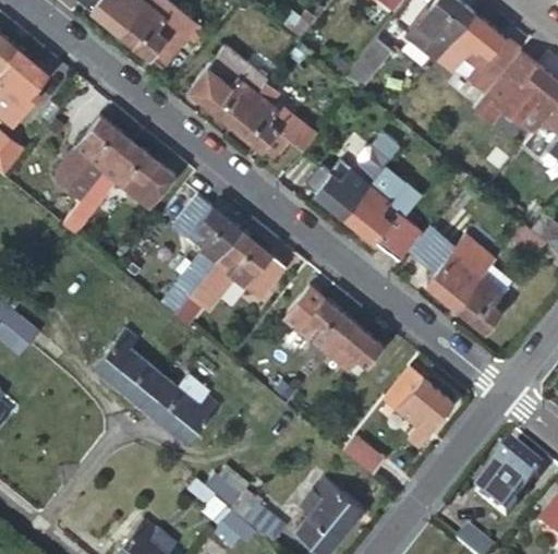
[(82,0),(95,10),(102,0),(82,0)]
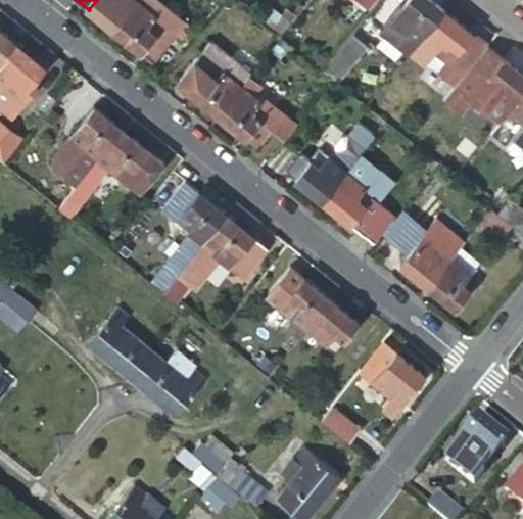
[(96,0),(89,9),(114,31),(138,2),(135,0),(96,0)]
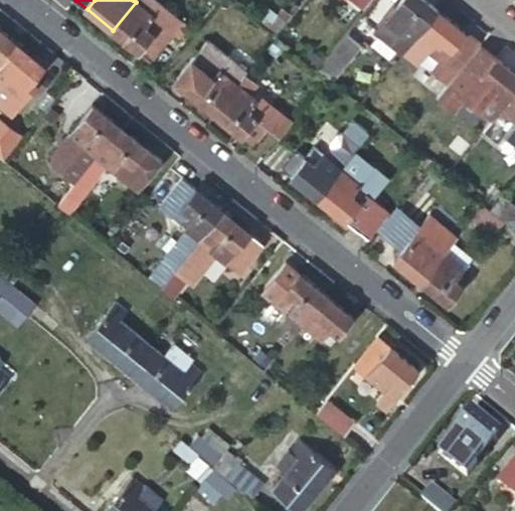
[(189,28),(153,0),(137,0),(136,2),(113,30),(150,61),(173,33),(181,39),(189,28)]
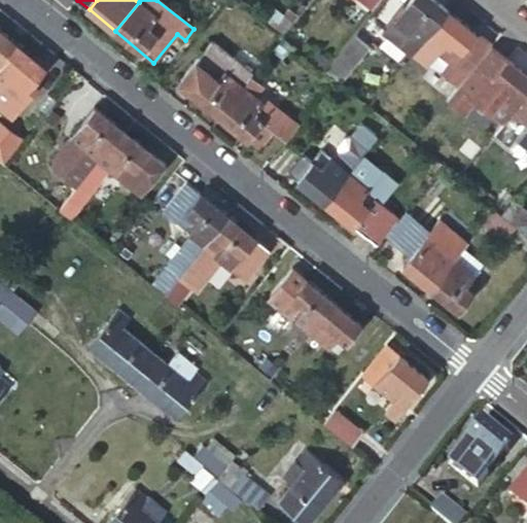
[(381,0),(360,0),(358,3),(371,13),(381,0)]
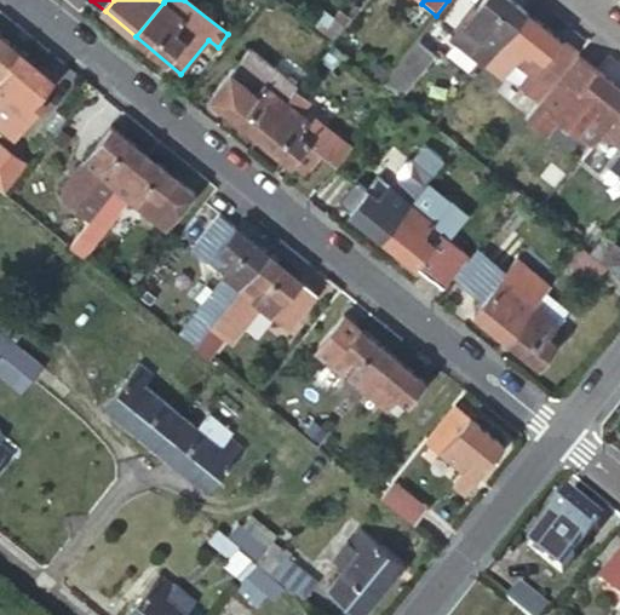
[(499,51),(527,17),(506,0),(487,0),(453,42),(483,68),(488,62),(499,51)]
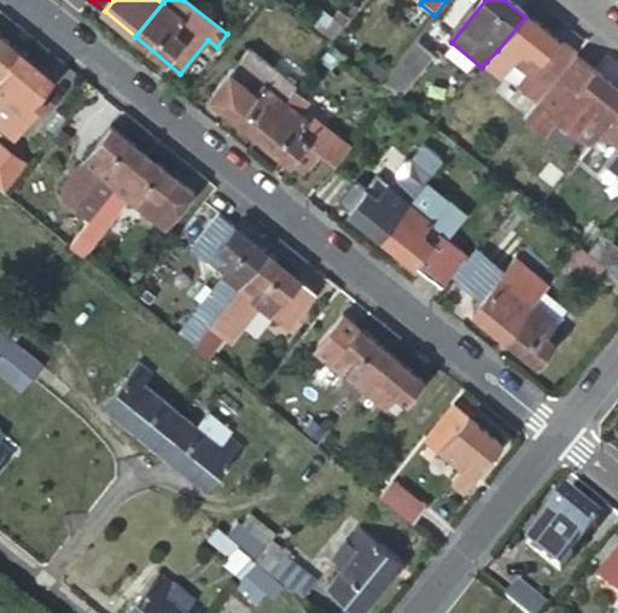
[(320,7),(309,21),(332,40),(351,21),(340,12),(333,19),(320,7)]
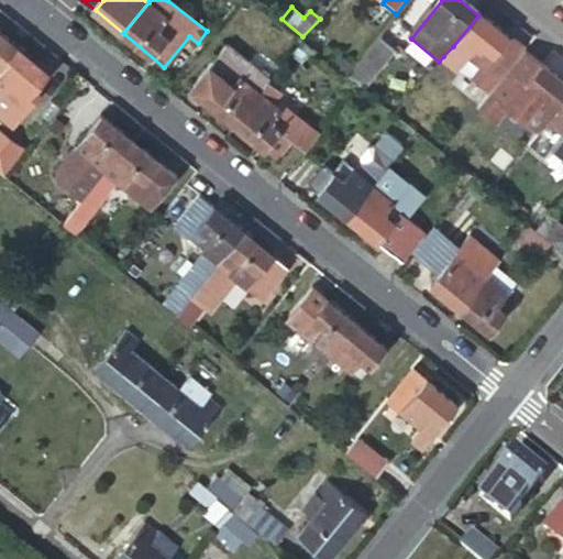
[(453,46),(443,56),(460,70),(489,95),(525,53),(478,15),(453,46)]
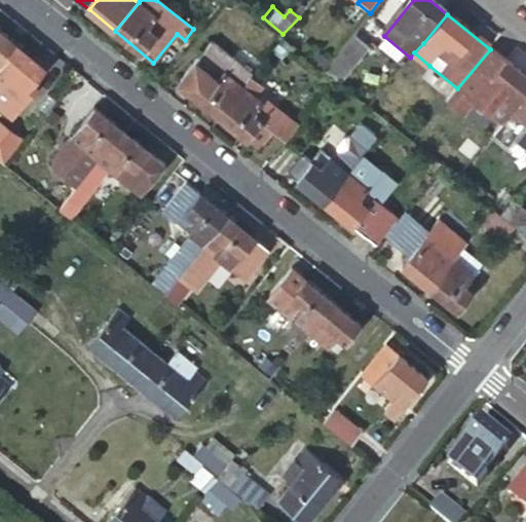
[(0,65),(15,45),(0,32),(0,65)]
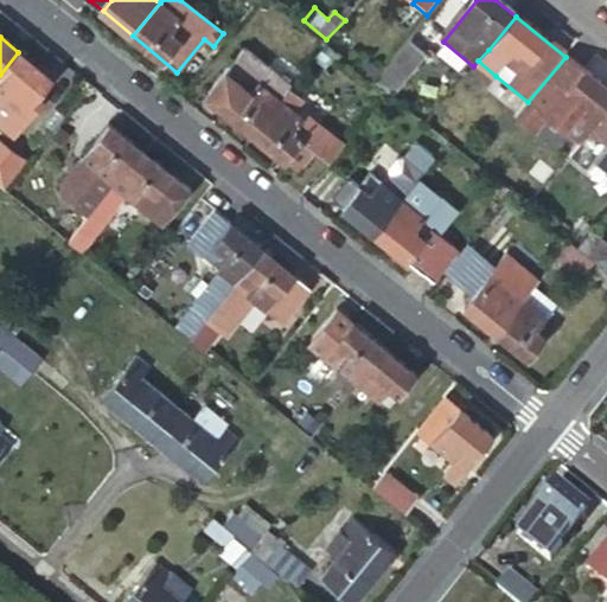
[(291,90),(293,87),(247,49),(208,95),(255,134),(281,102),(291,90)]
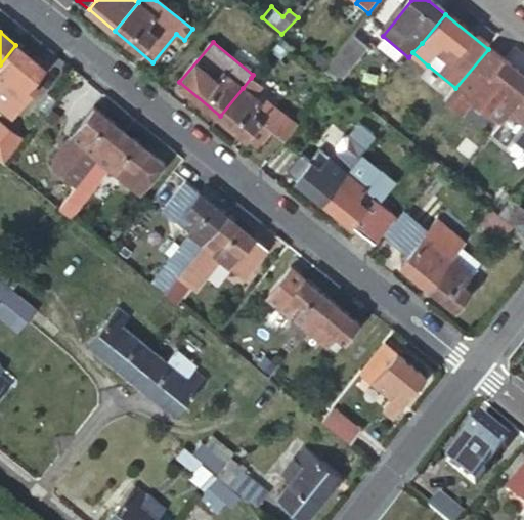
[(0,65),(0,97),(3,100),(19,79),(27,84),(41,67),(15,45),(0,65)]
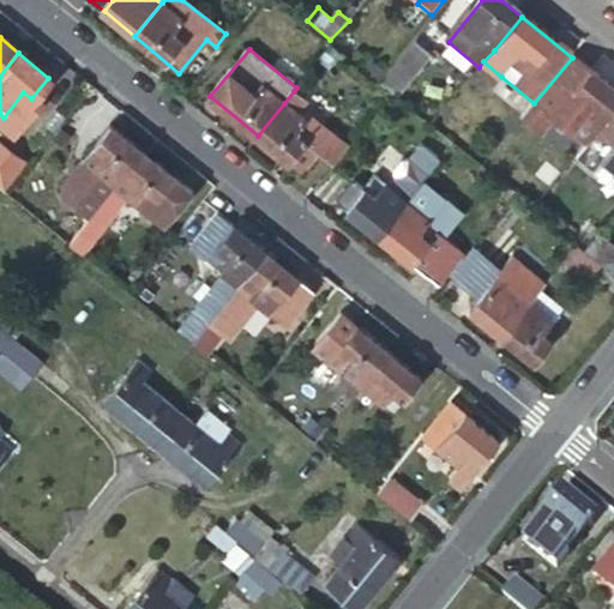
[(417,66),(403,55),(380,85),(393,96),(417,66)]
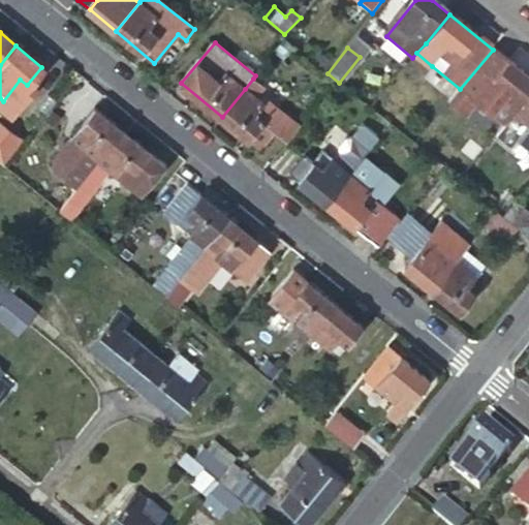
[(506,128),(528,99),(528,78),(512,64),(512,65),(493,50),(460,89),(450,101),(462,111),(472,99),(506,128)]
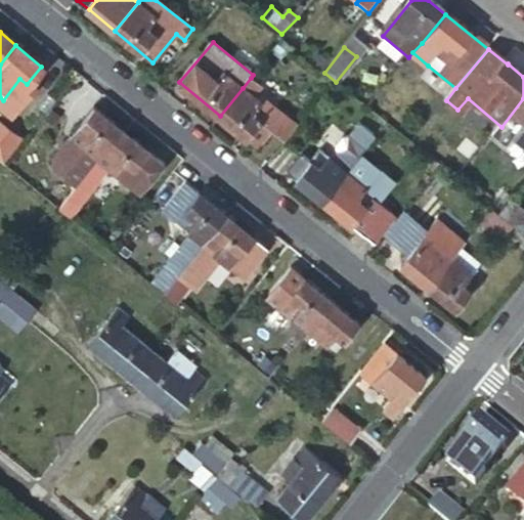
[(263,87),(251,78),(243,88),(255,97),(263,87)]
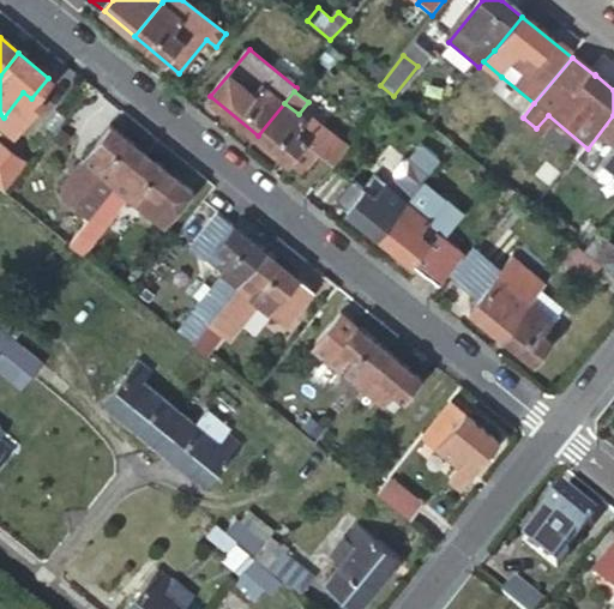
[(284,103),(258,136),(305,175),(323,152),(313,144),(321,133),(299,114),(284,103)]
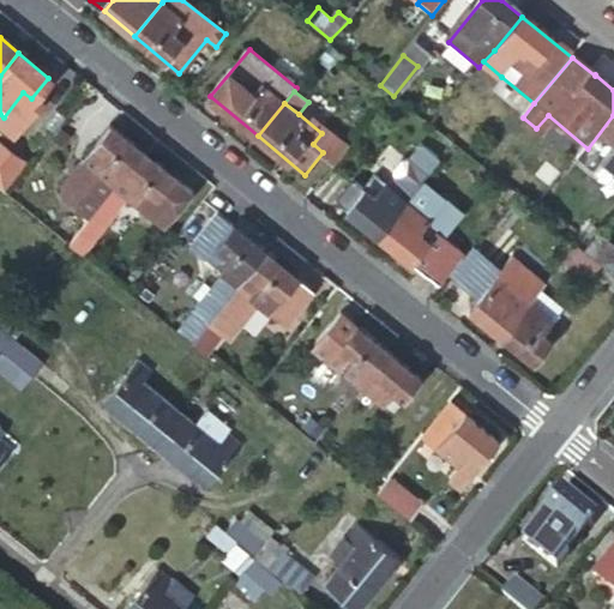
[(613,115),(588,149),(584,152),(601,166),(613,149),(613,115)]
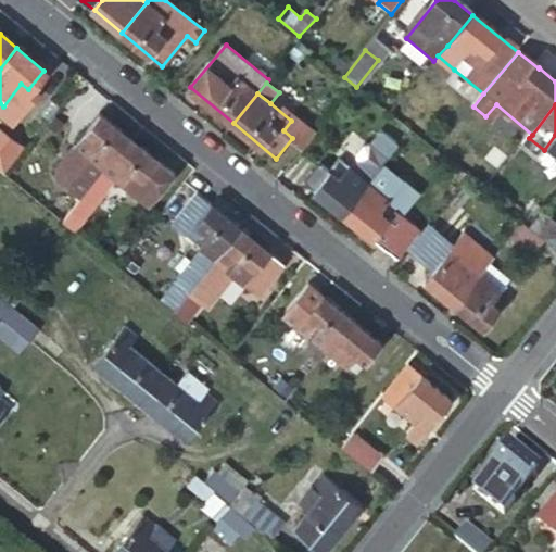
[(474,107),(470,110),(483,120),(485,116),(474,107)]
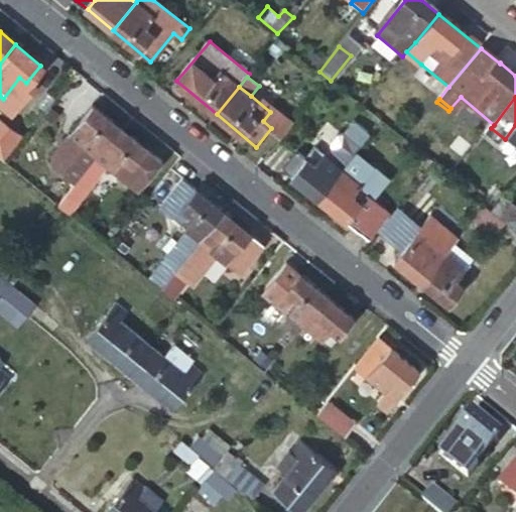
[(90,165),(120,129),(93,108),(78,125),(87,132),(72,151),(90,165)]
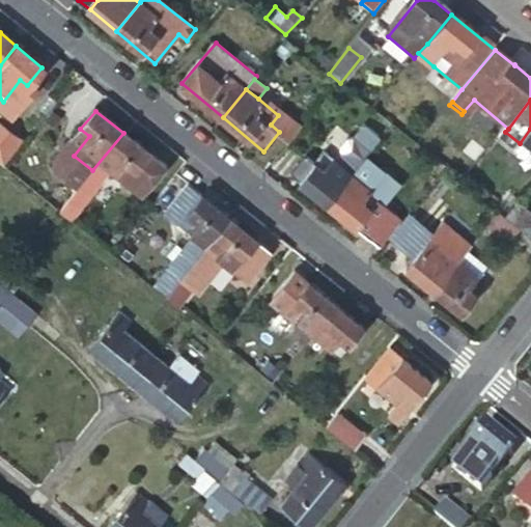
[(0,126),(0,160),(2,162),(20,141),(0,126)]
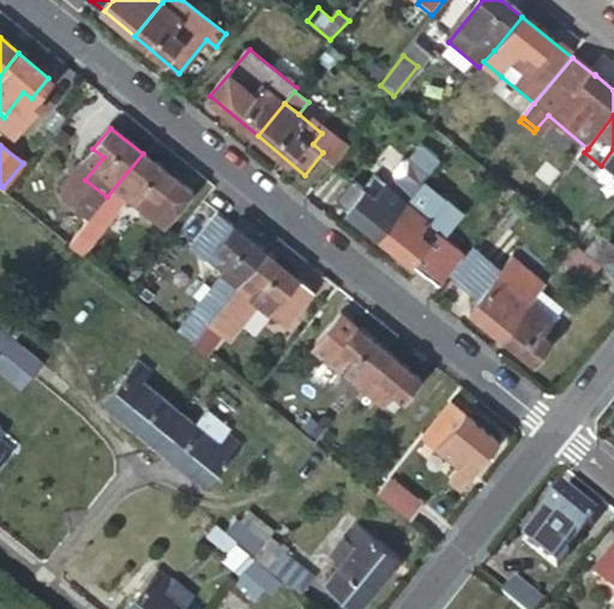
[(192,194),(143,154),(107,197),(91,217),(103,228),(128,199),(164,228),(192,194)]
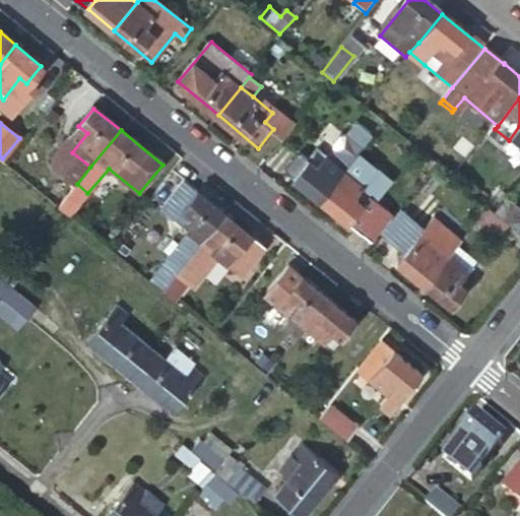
[(336,145),(327,156),(345,172),(354,159),(336,145)]
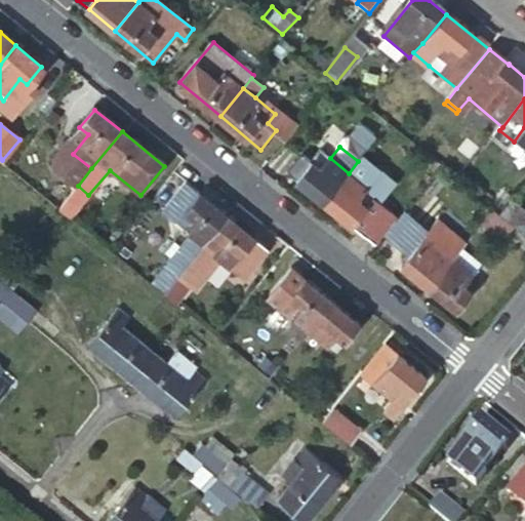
[(291,175),(326,203),(350,174),(349,173),(330,158),(324,154),(315,165),(306,157),(291,175)]
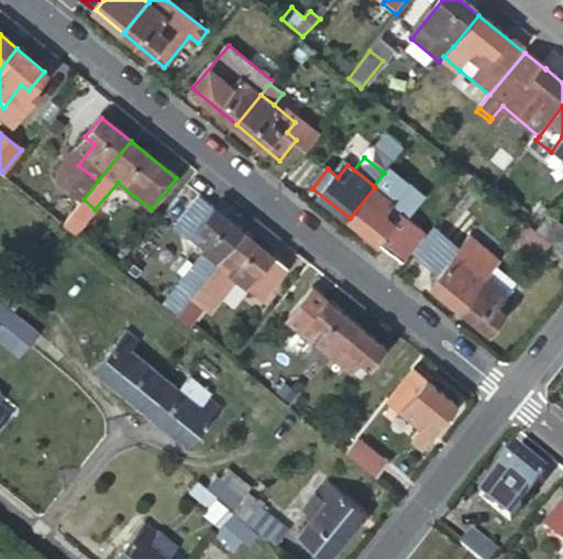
[(375,187),(350,218),(379,242),(404,263),(427,236),(406,218),(423,196),(388,170),(375,187)]
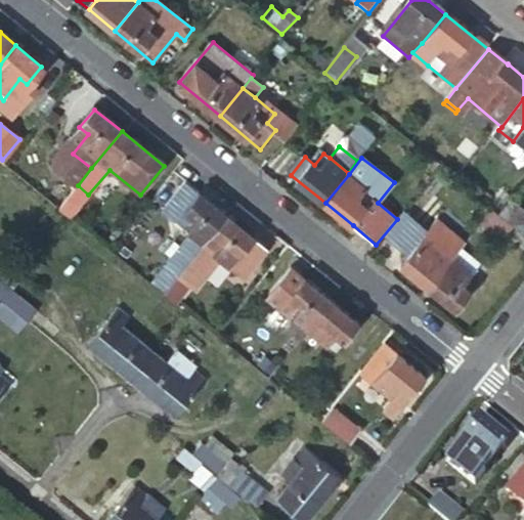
[(184,211),(198,193),(185,183),(161,213),(174,223),(184,211)]
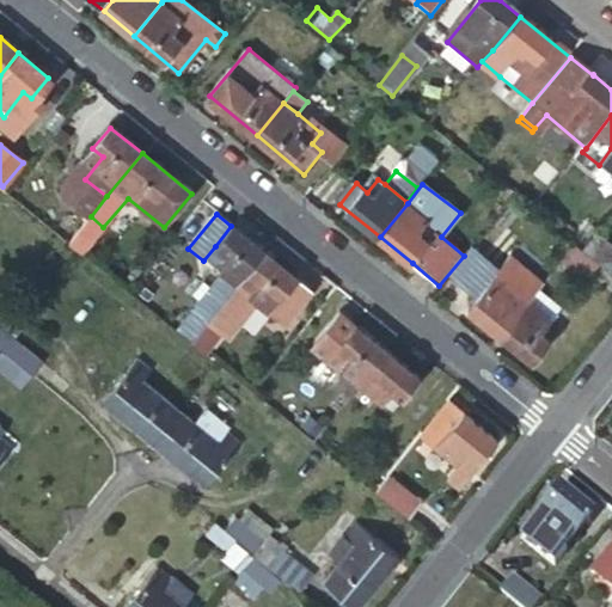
[(236,287),(264,253),(231,226),(215,246),(226,256),(215,270),(236,287)]
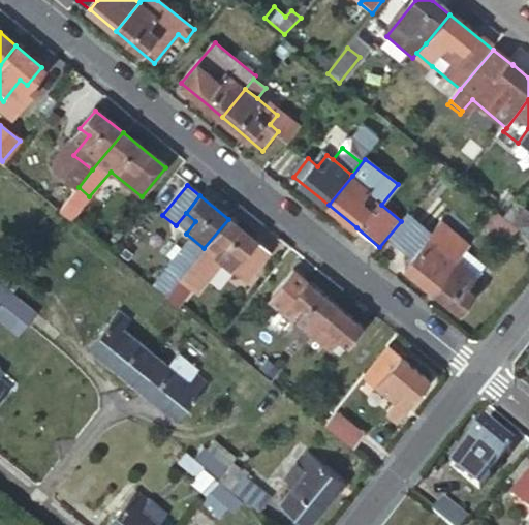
[(528,213),(516,204),(504,218),(520,230),(528,237),(528,213)]
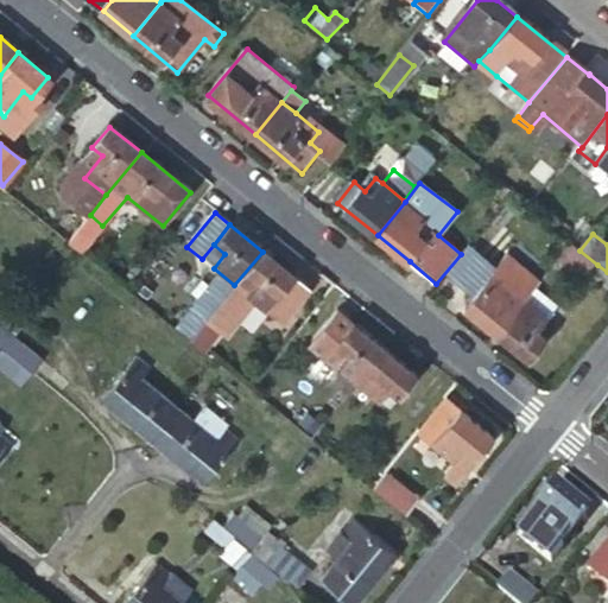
[(580,251),(572,243),(558,260),(584,280),(597,265),(580,251)]
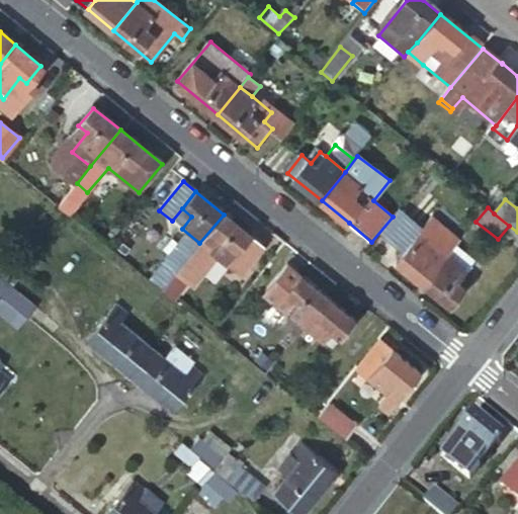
[(461,239),(434,217),(423,230),(403,212),(384,234),(405,251),(398,260),(424,283),(455,246),(461,239)]
